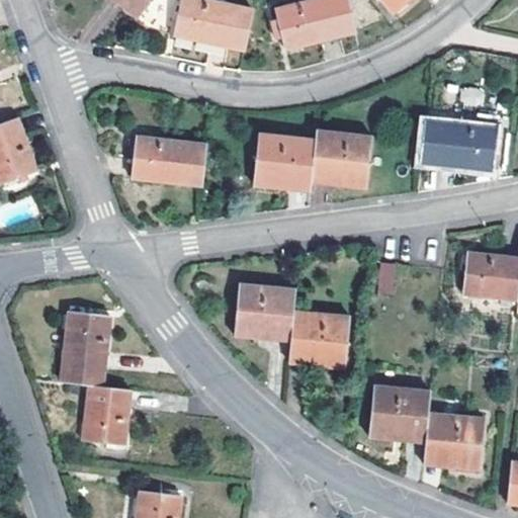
[(113,0),(138,18),(150,0),(113,0)]
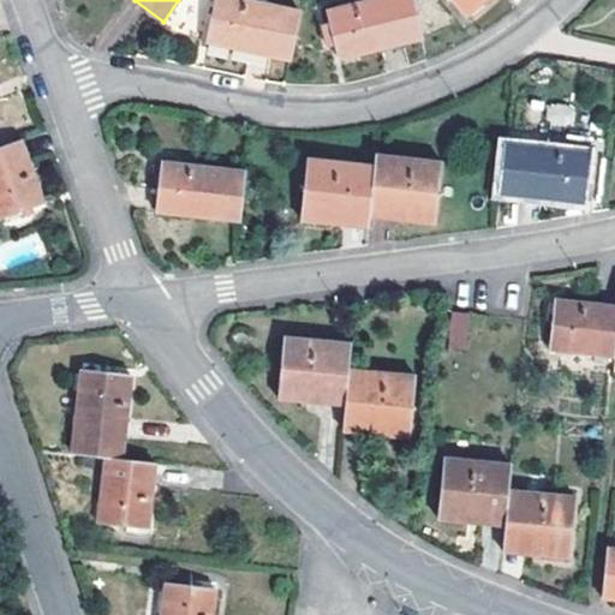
[(288,61),(300,9),(260,0),(216,0),(208,42),(288,61)]
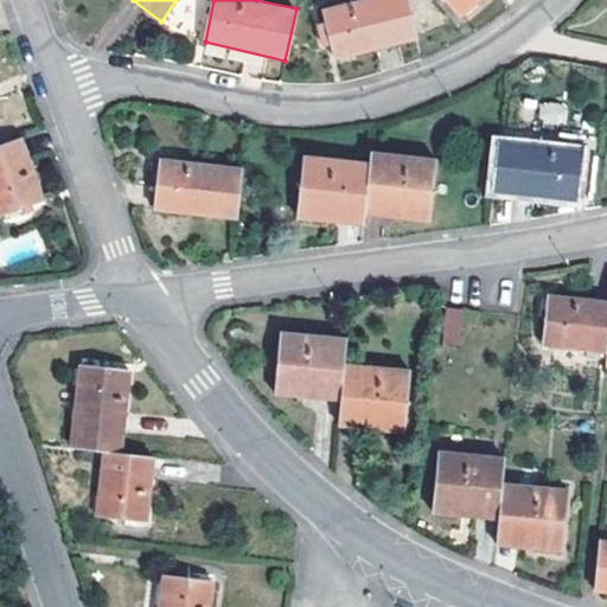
[(416,38),(407,0),(360,0),(323,10),(336,57),(416,38)]
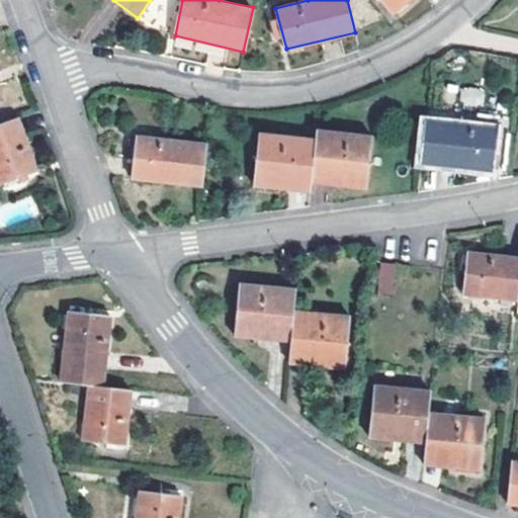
[(408,0),(381,0),(393,13),(408,0)]
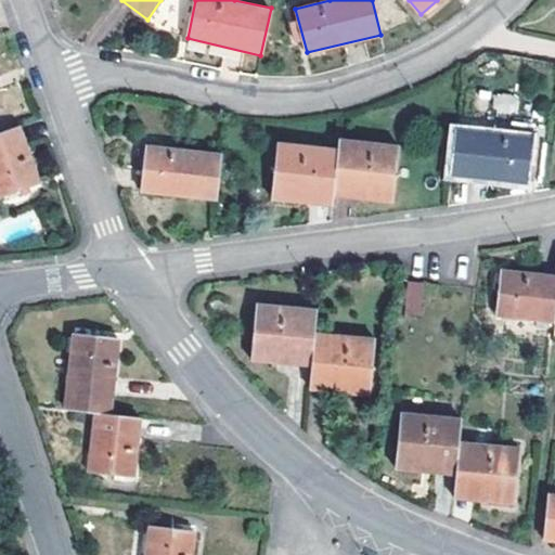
[(0,195),(40,182),(21,127),(0,133),(0,195)]
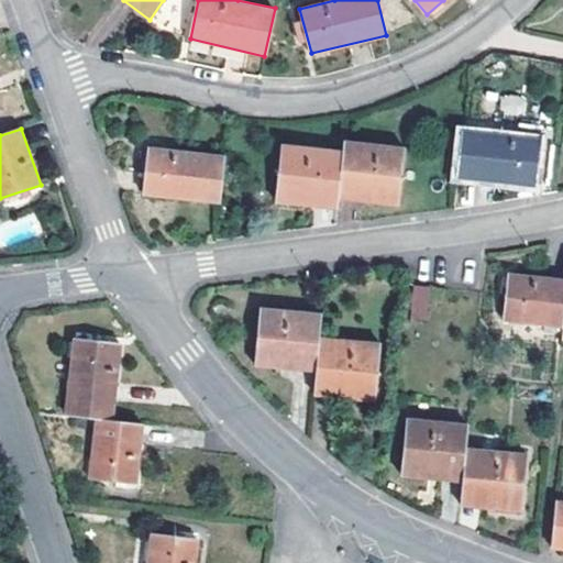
[(538,138),(463,130),(457,177),(532,185),(538,138)]
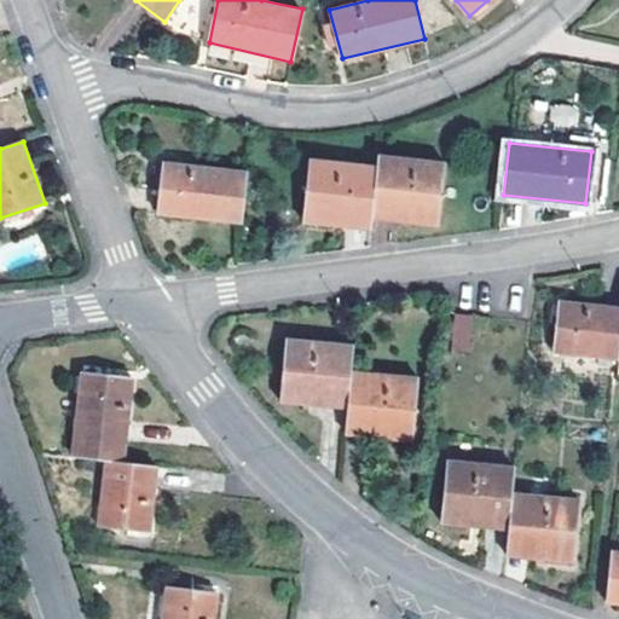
[(446,162),(379,156),(377,166),(371,217),(439,224),(446,162)]
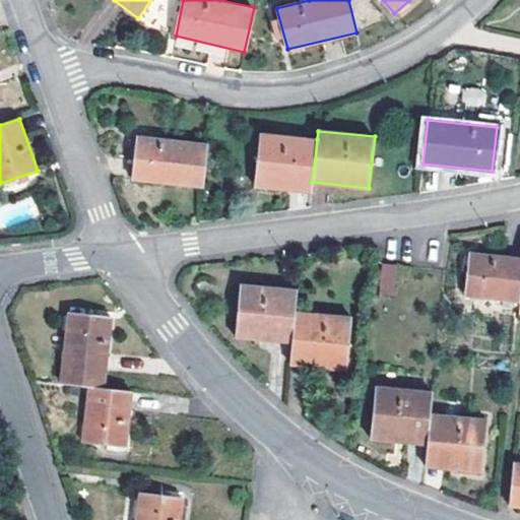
[(255,185),(311,191),(312,182),(317,139),(261,133),(255,185)]
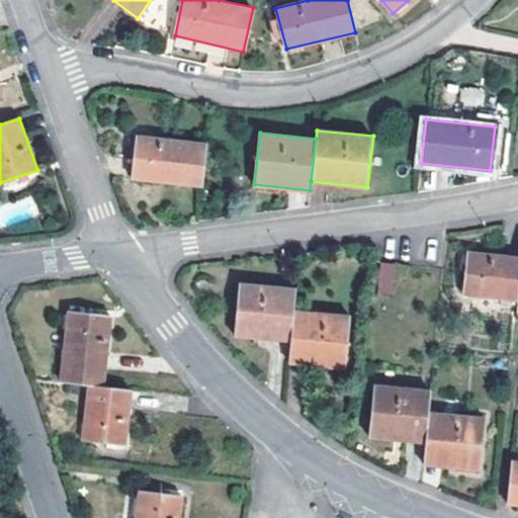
[(201,186),(207,144),(137,136),(132,177),(201,186)]
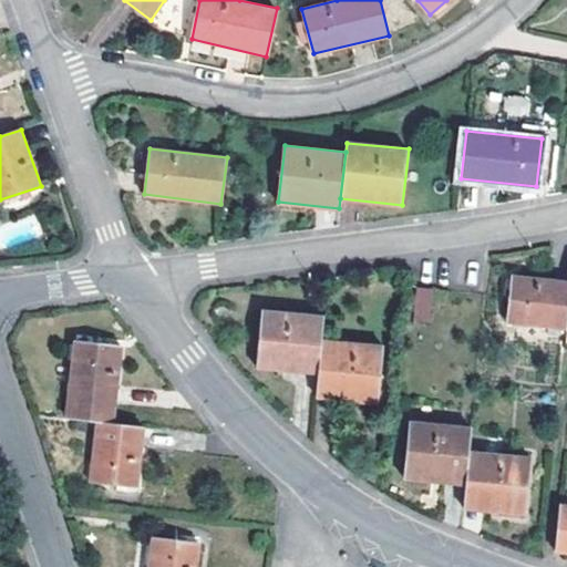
[(566,280),(512,275),(507,321),(566,327),(566,280)]
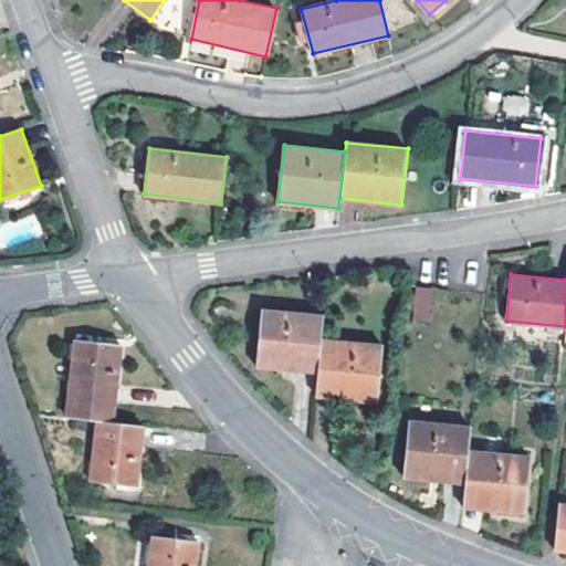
[(430,287),(419,286),(412,286),(410,318),(427,320),(430,287)]
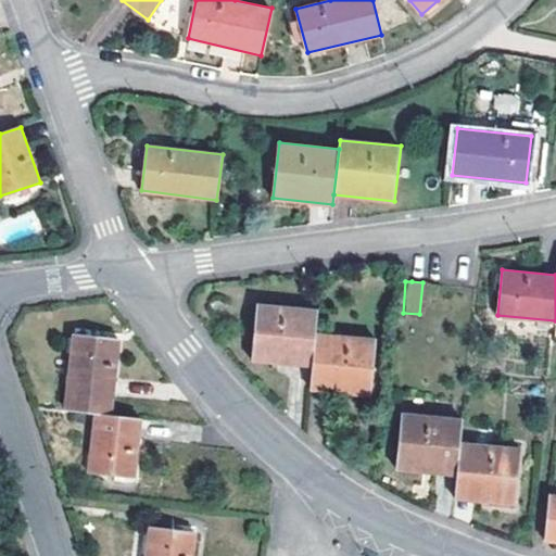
[(316,333),(318,310),(256,303),(251,359),(312,366),(316,333)]
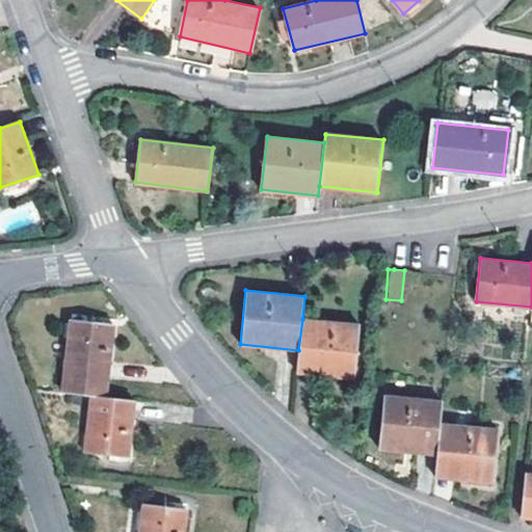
[(90,394),(104,396),(113,323),(72,318),(62,390),(90,394)]
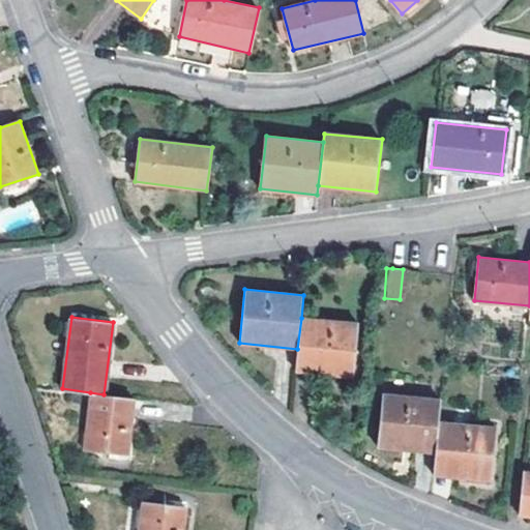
[(357,323),(301,318),(297,349),(295,370),(351,375),(357,323)]
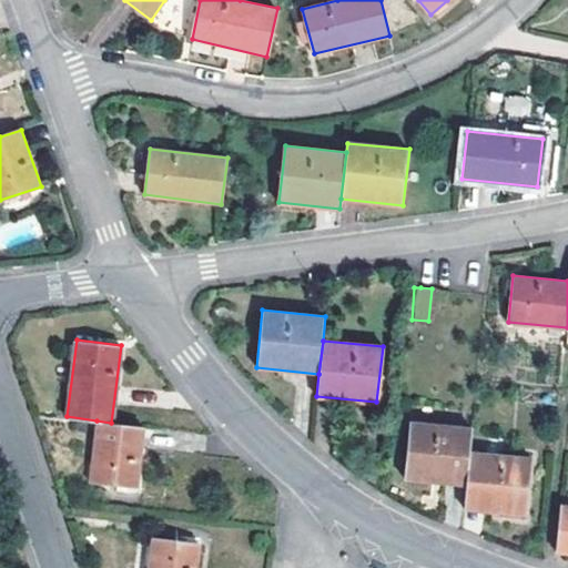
[(134,487),(143,426),(111,423),(97,421),(89,480),(134,487)]
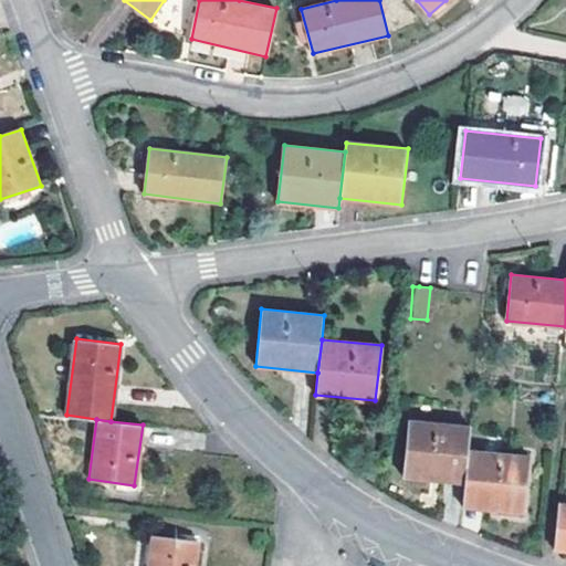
[(468,450),(470,426),(409,420),(405,479),(464,484),(468,450)]
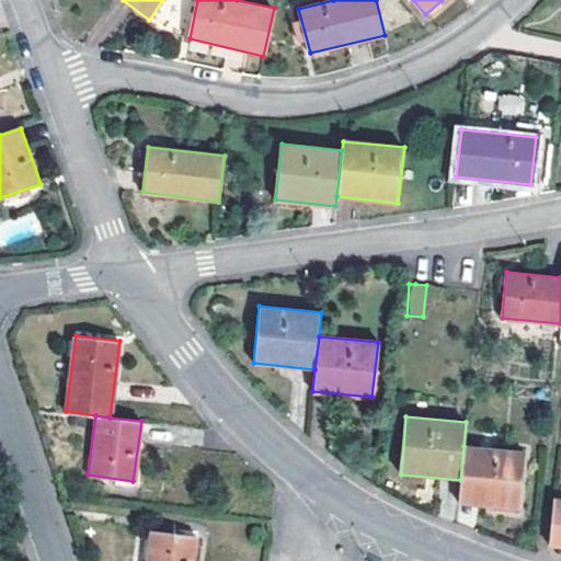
[(524,451),(464,446),(460,480),(458,503),(519,508),(524,451)]
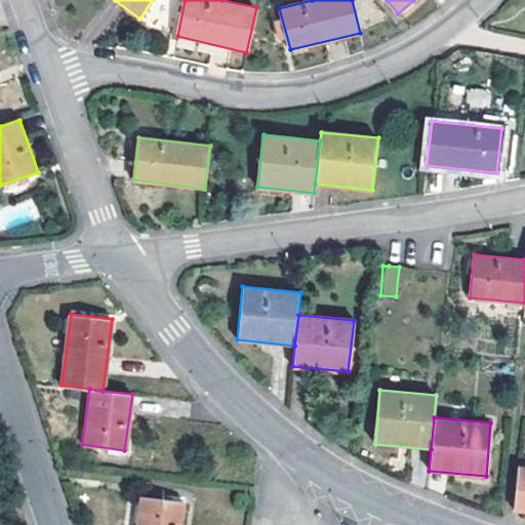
[(524,466),(518,466),(513,511),(524,512),(524,466)]
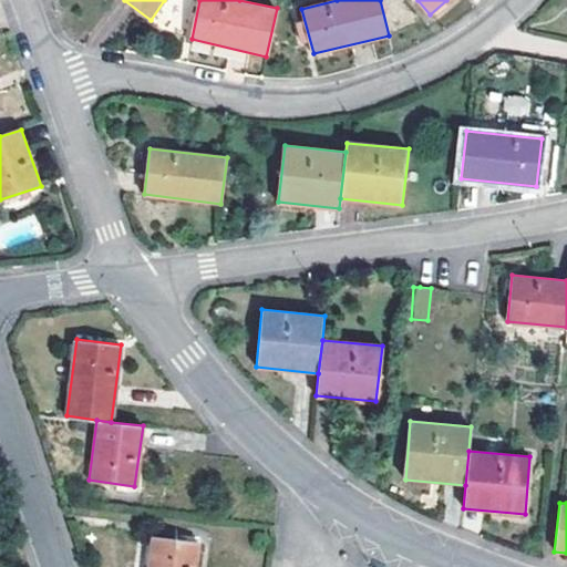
[(154,538),(150,566),(196,566),(199,544),(154,538)]
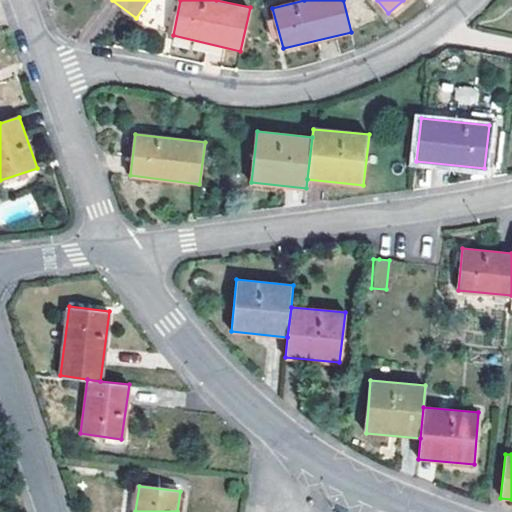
All buildings are outlined.
